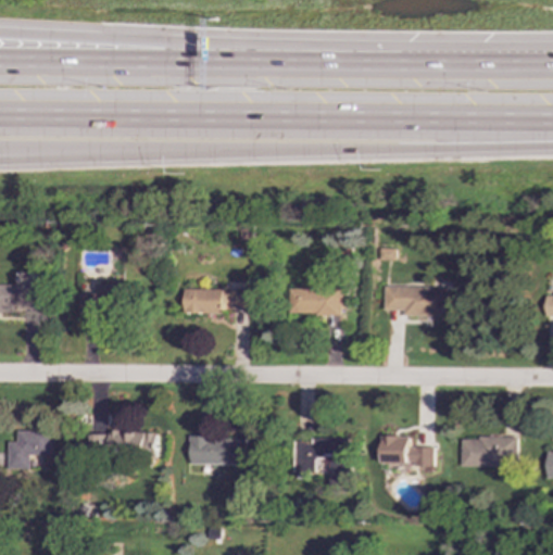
[(76,313),(127,312),(127,282),(92,284),(92,291),(76,291),(76,313)]
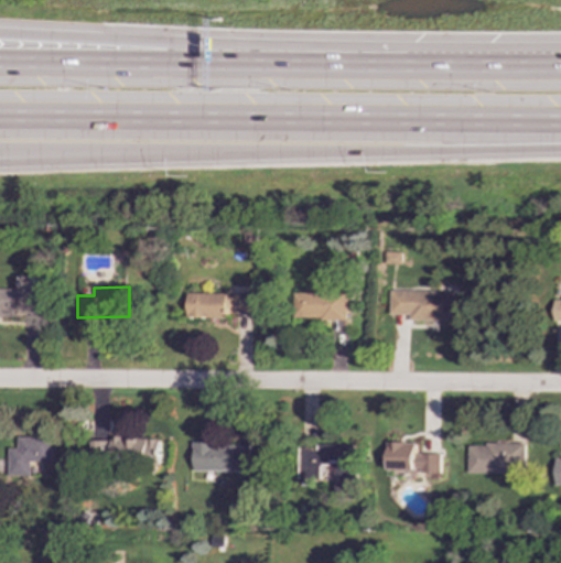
[(0,316),(11,316),(11,310),(49,311),(49,304),(46,304),(46,289),(0,288),(0,316)]
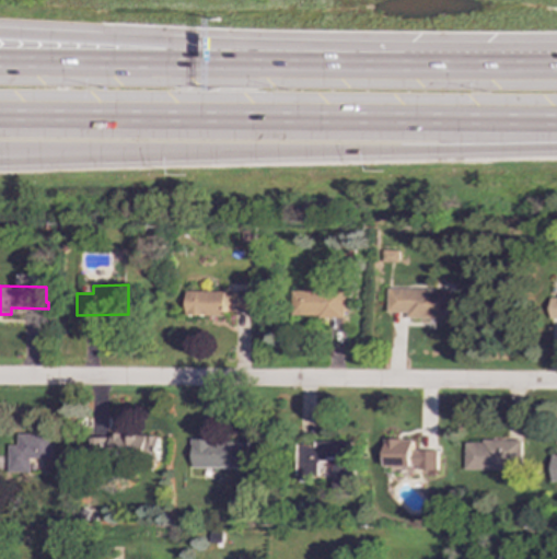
[(448,318),(449,289),(385,288),(385,312),(405,312),(405,317),(448,318)]
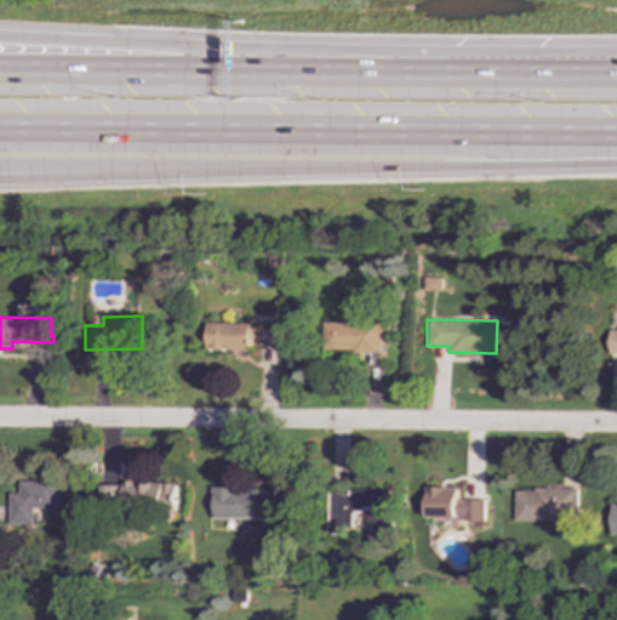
[(274,343),(274,320),(204,323),(205,351),(247,350),(247,345),(274,343)]
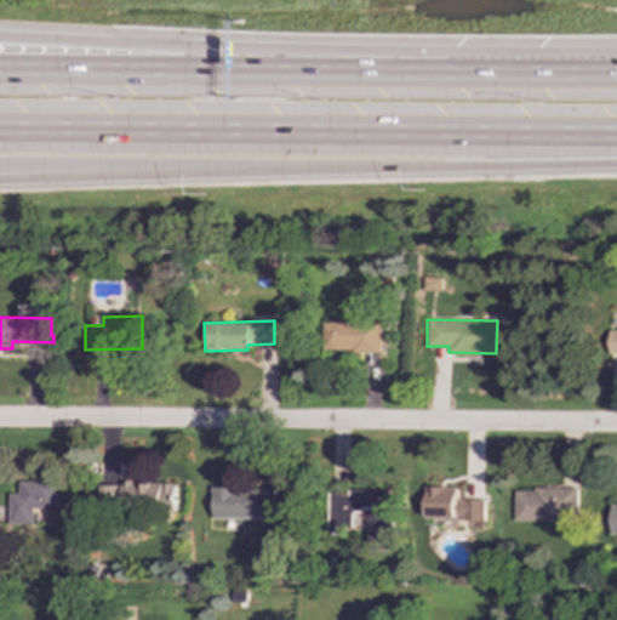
[(378,351),(380,322),(324,320),(323,350),(378,351)]
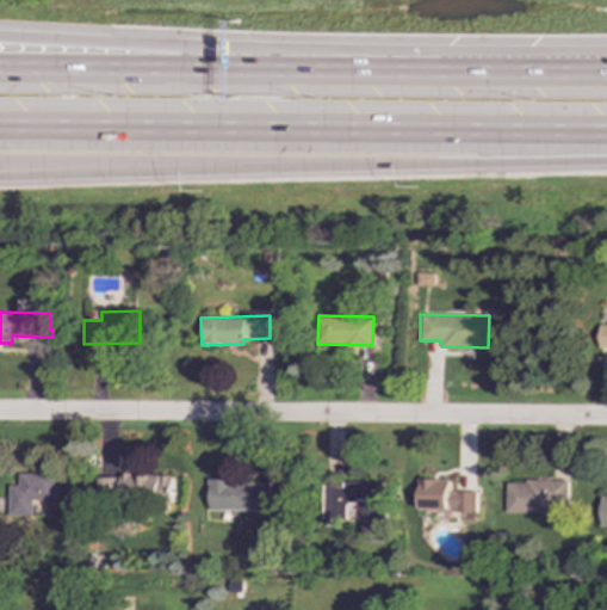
[(7,515),(31,515),(31,499),(51,499),(51,473),(17,473),(17,485),(7,485),(7,515)]
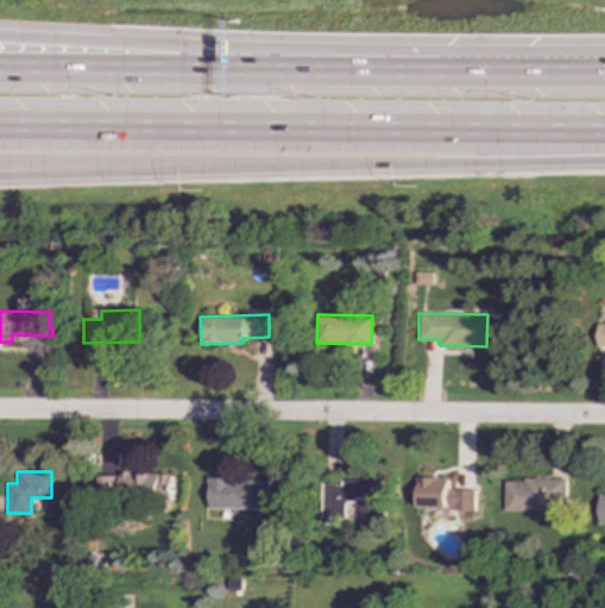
[(94,476),(94,495),(168,495),(169,472),(118,472),(118,476),(94,476)]
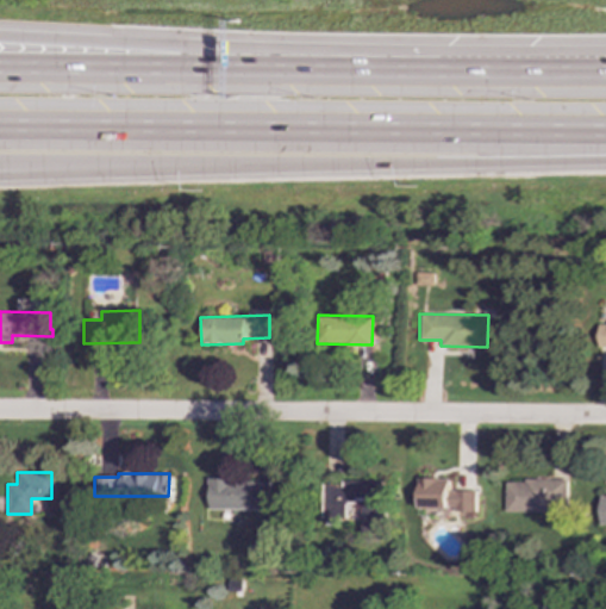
[(473,490),(447,490),(447,478),(417,478),(417,508),(447,508),(447,514),(473,514),(473,490)]
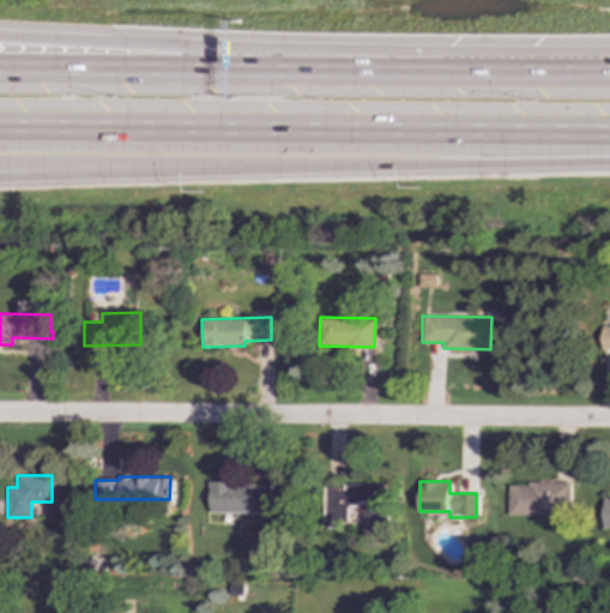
[(207,512),(270,512),(270,484),(209,482),(207,512)]
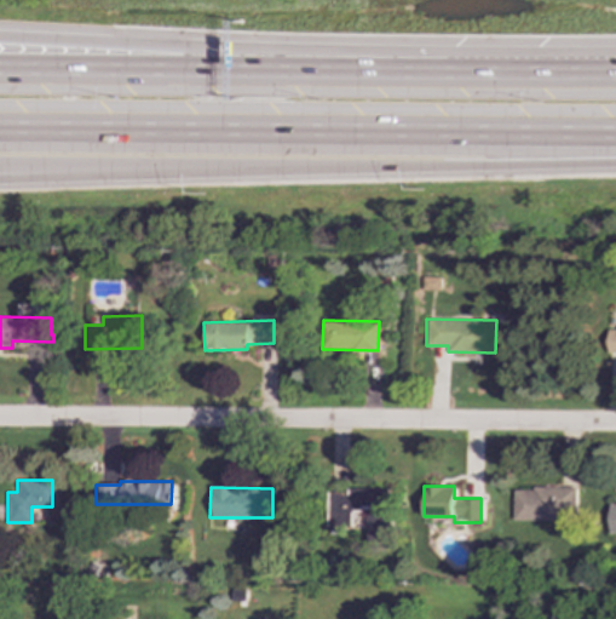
[(513,487),(512,520),(556,520),(556,510),(573,510),(573,488),(513,487)]
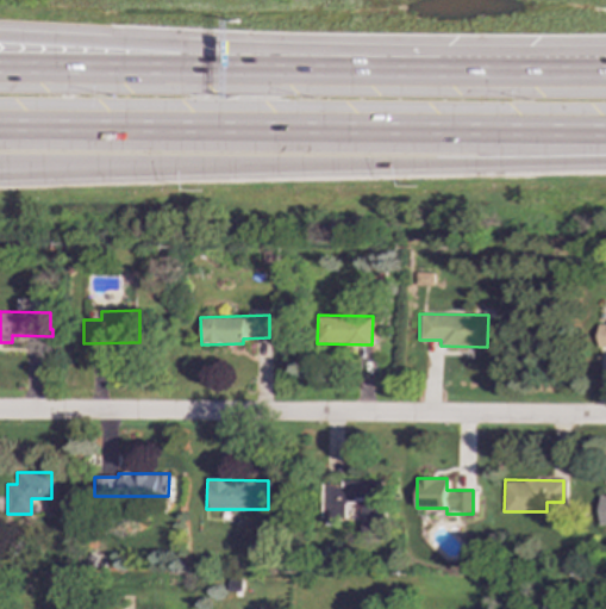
[(322,484),(322,517),(344,517),(344,502),(360,502),(361,533),(381,533),(380,480),(342,480),(342,484),(322,484)]
